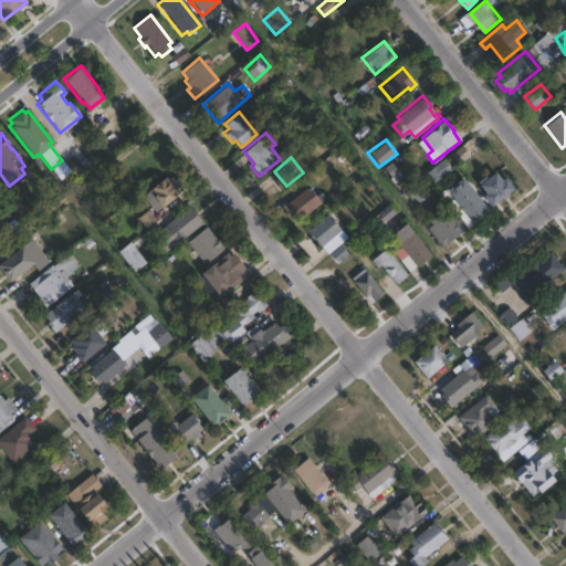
[(450,170),(441,160),(426,174),(435,184),(450,170)]
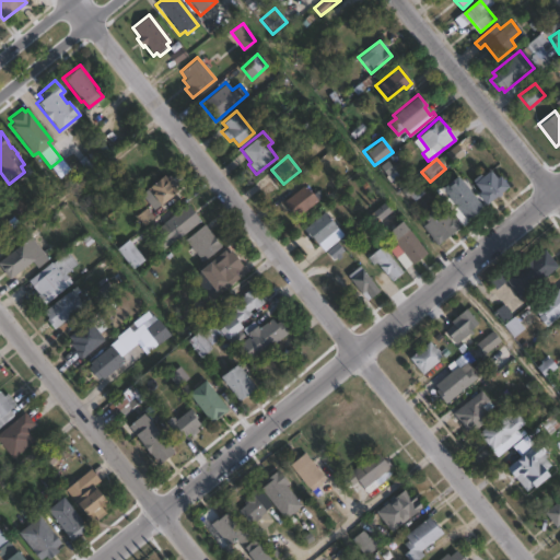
[(488,168),(494,177),(498,175),(506,186),(500,193),(501,195),(498,197),(496,195),(485,205),(475,193),(478,190),(471,183),(488,168)]
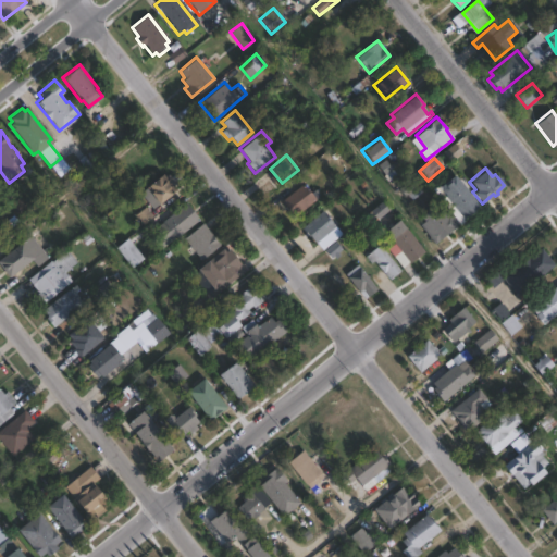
[(160,172),(165,180),(168,177),(173,183),(170,185),(174,189),(151,208),(135,187),(141,182),(144,185),(160,172)]
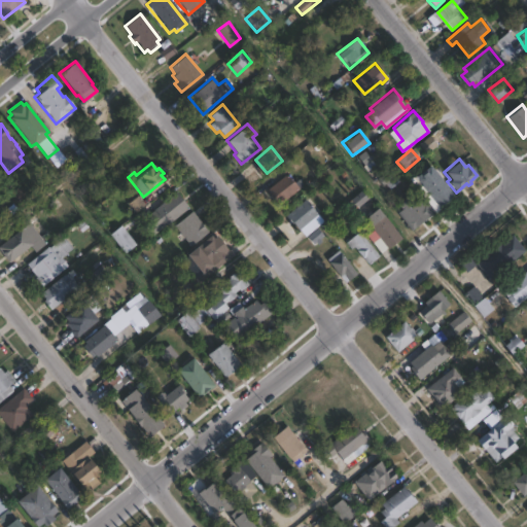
[(454,195),(438,207),(414,177),(429,165),(454,195)]
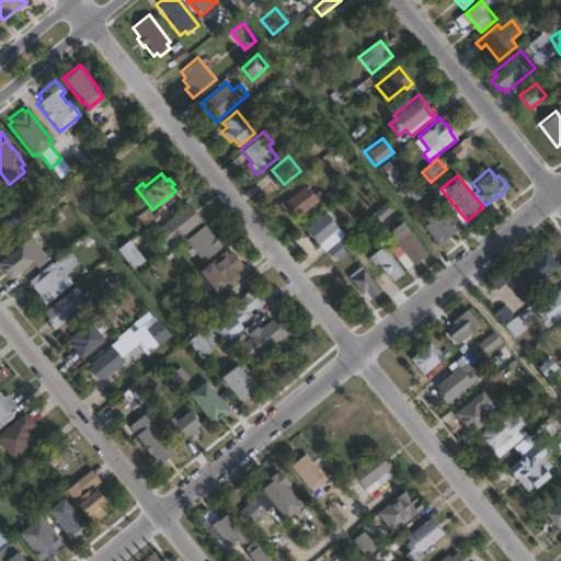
[(318,199),(296,218),(282,202),(302,183),(318,199)]
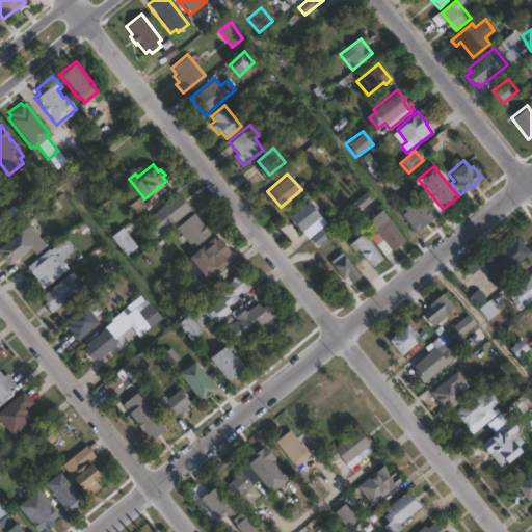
[(190,209),(155,238),(149,231),(153,228),(147,219),(177,193),(190,209)]
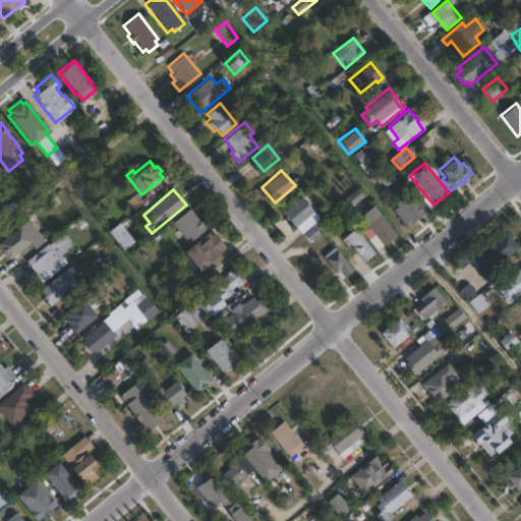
[(406,190),(413,199),(417,195),(428,210),(406,227),(392,210),(396,206),(392,201),(406,190)]
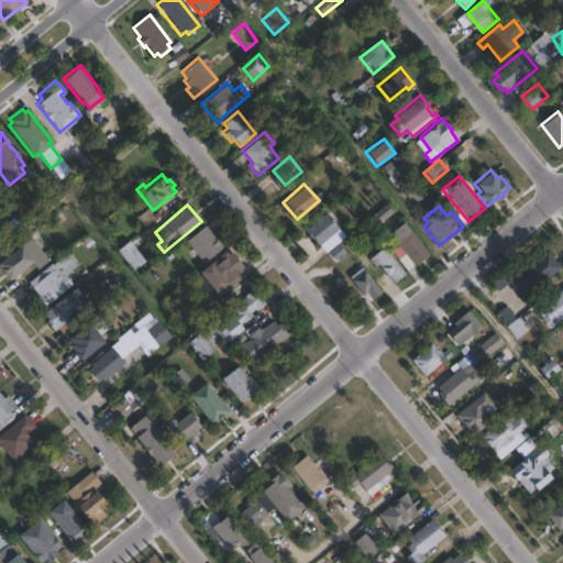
[(339,229),(317,247),(304,230),(326,211),(339,229)]
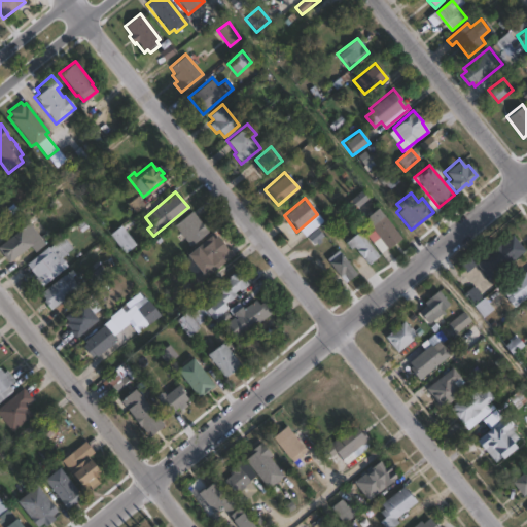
[(377,208),(382,214),(401,238),(387,249),(386,248),(380,253),(365,235),(373,230),(369,224),(369,223),(365,220),(374,214),(373,212),(377,208)]
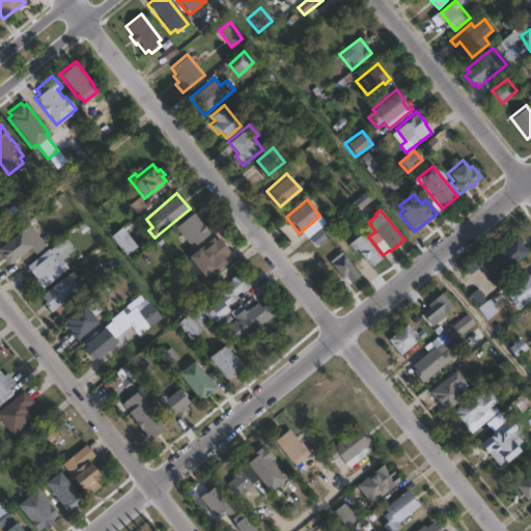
[(210,233),(191,248),(174,227),(193,213),(210,233)]
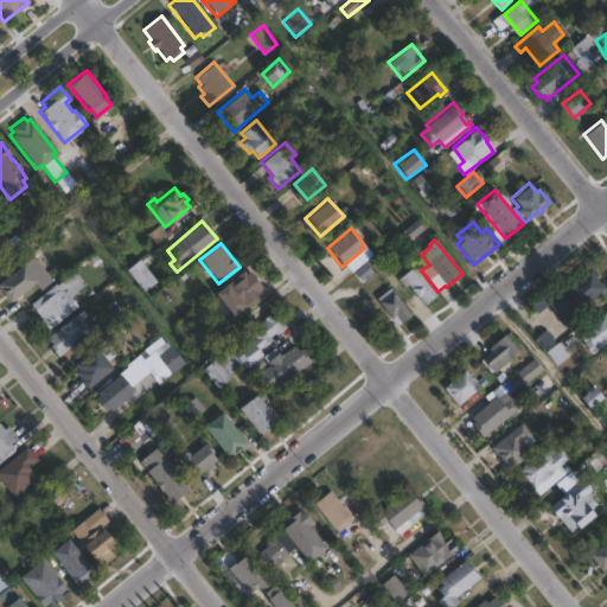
[(51,280),(38,289),(33,283),(8,302),(0,291),(0,280),(32,256),(51,280)]
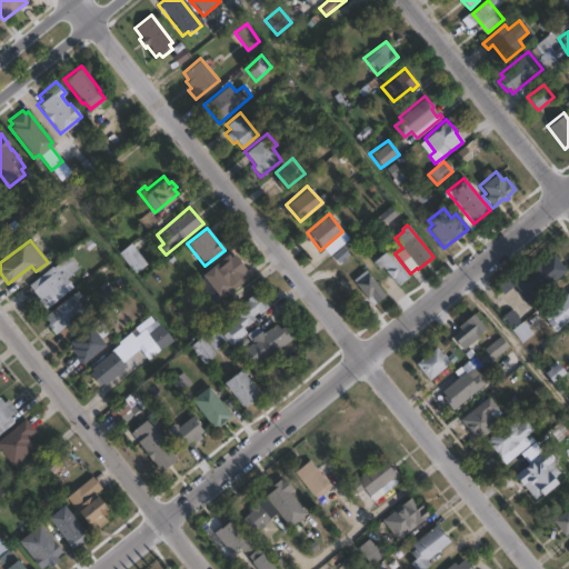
[(147,263),(135,273),(118,252),(130,242),(147,263)]
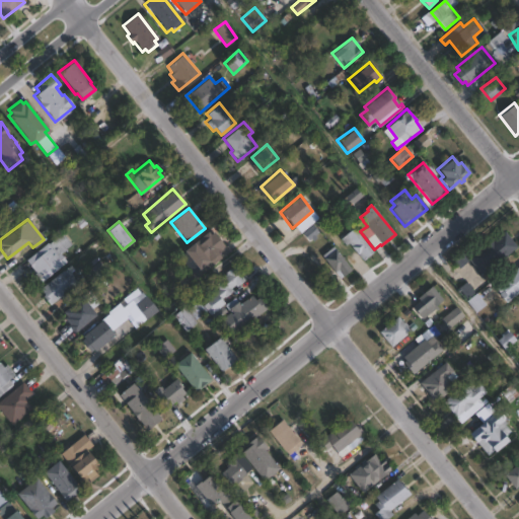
[(352,227),(373,251),(362,261),(347,242),(345,244),(340,238),(352,227)]
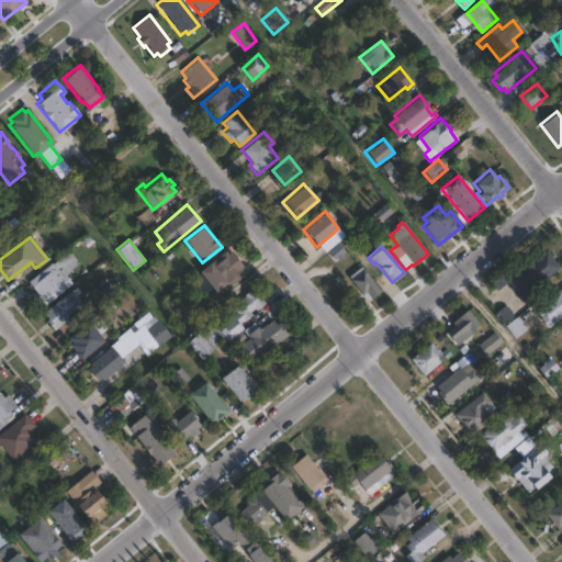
[(558,267),(520,298),(507,282),(496,291),(487,280),(498,271),(499,273),(504,271),(509,278),(543,249),(558,267)]
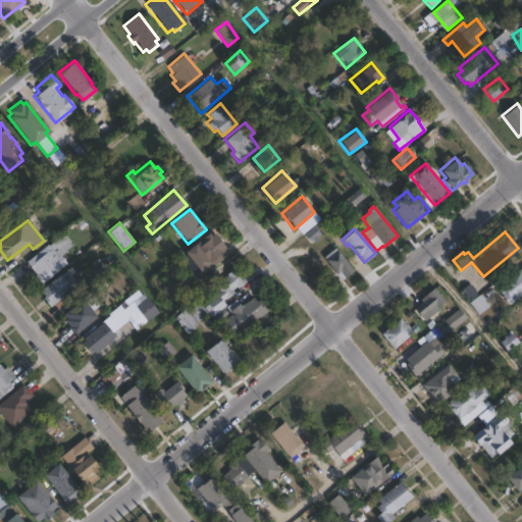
[(208,232),(211,236),(213,233),(225,248),(226,247),(231,253),(189,288),(184,281),(198,270),(183,251),(193,243),(194,245),(208,232)]
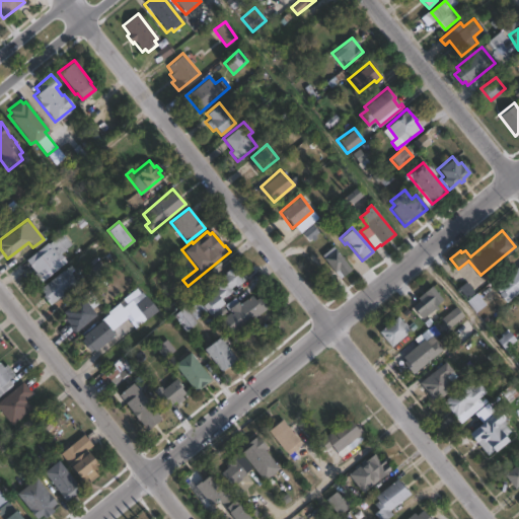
[(61,232),(71,244),(59,253),(65,262),(41,282),(32,273),(34,272),(25,260),(46,242),(47,243),(61,232)]
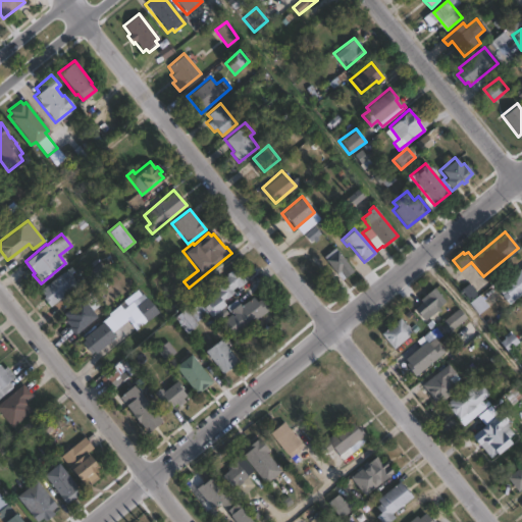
[(353,271),(345,278),(340,271),(337,273),(324,256),(334,248),(353,271)]
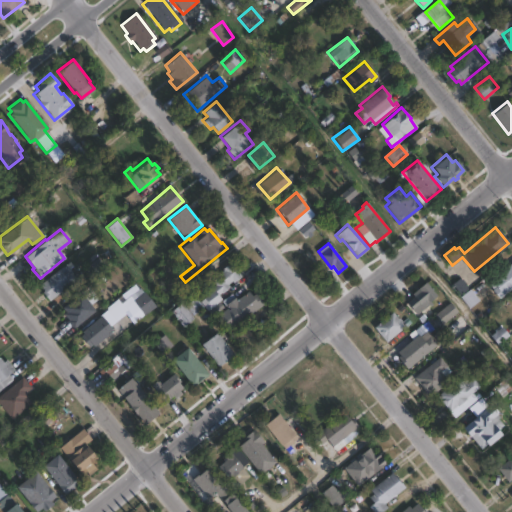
[(105,269),(90,280),(82,269),(96,258),(105,269)]
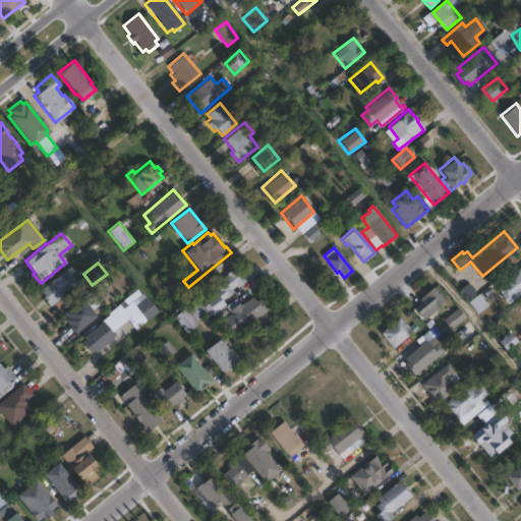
[(520,292),(508,304),(501,295),(502,294),(497,288),(499,286),(499,285),(509,276),(514,272),(520,266),(520,292)]
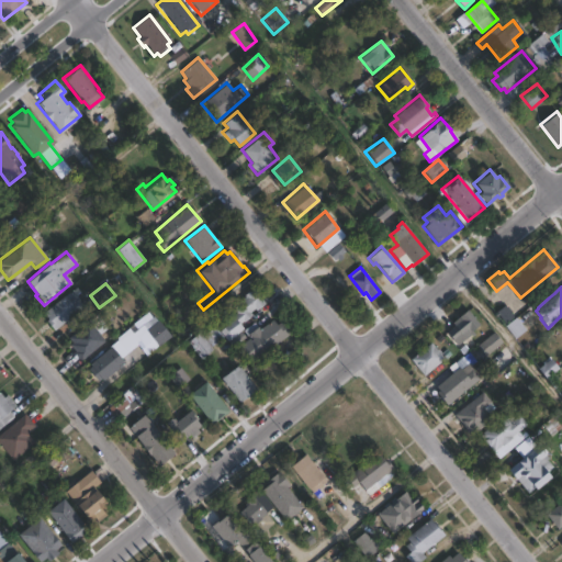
[(253,288),(265,303),(256,311),(255,308),(250,312),(251,315),(240,324),(244,328),(227,341),(218,330),(226,325),(225,323),(233,316),(232,316),(235,313),(232,307),(235,304),(234,302),(239,299),(240,300),(244,298),(243,295),(253,288)]
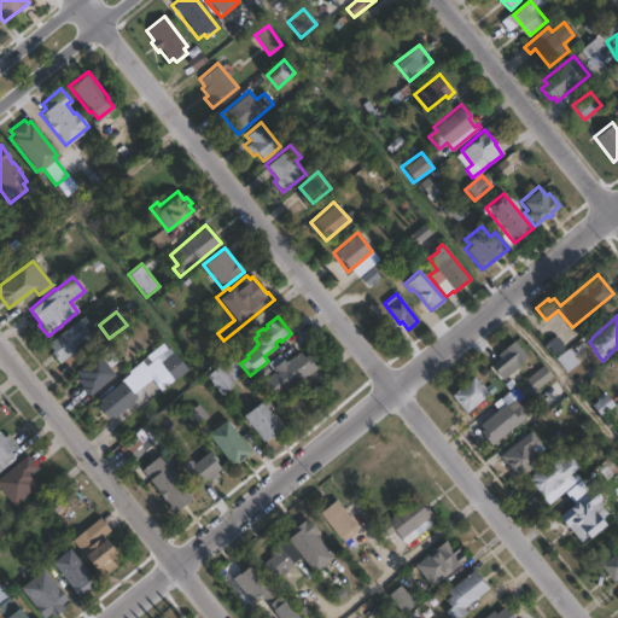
[(79,319),(93,339),(81,349),(79,347),(58,362),(51,351),(52,350),(46,343),(74,321),(74,322),(79,319)]
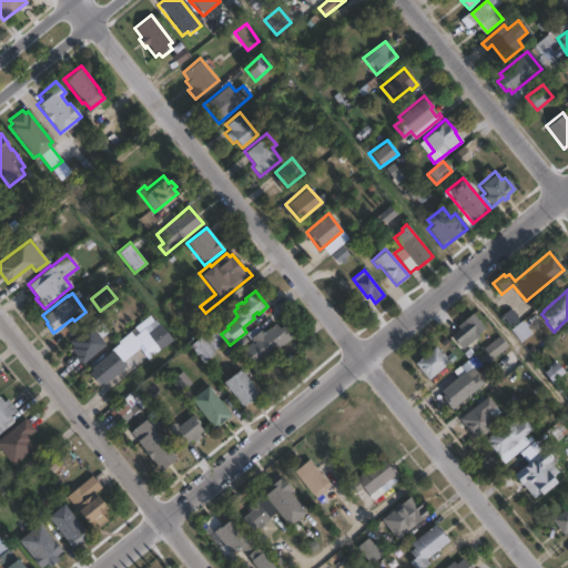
[(500,318),(510,326),(518,317),(508,310),(500,318)]
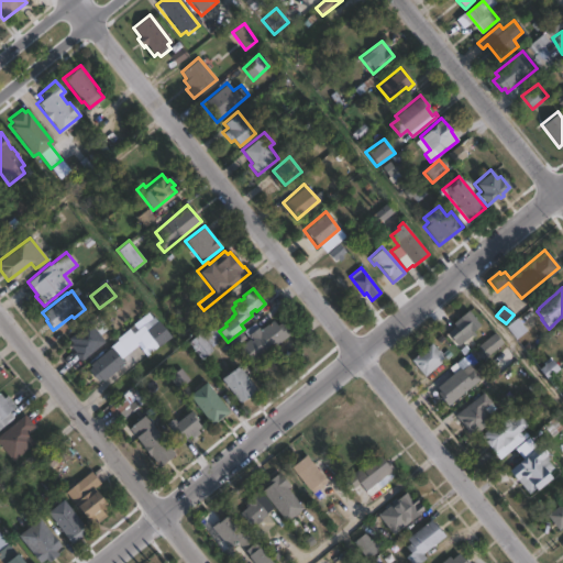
[(472,330),(479,340),(472,346),(466,339),(457,345),(446,332),(454,326),(452,323),(459,318),(459,317),(467,309),(479,324),(472,330)]
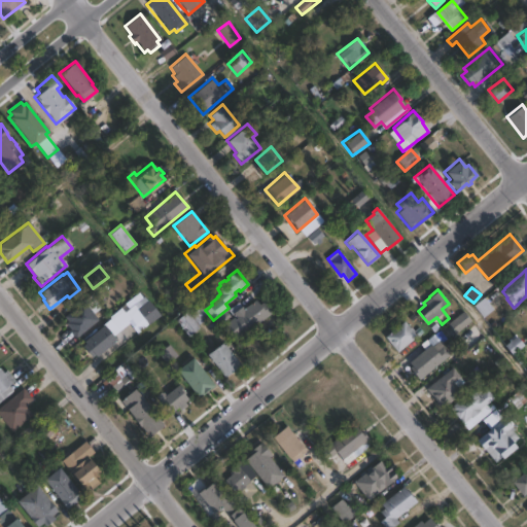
[(492,309),(482,317),(472,306),(483,297),(492,309)]
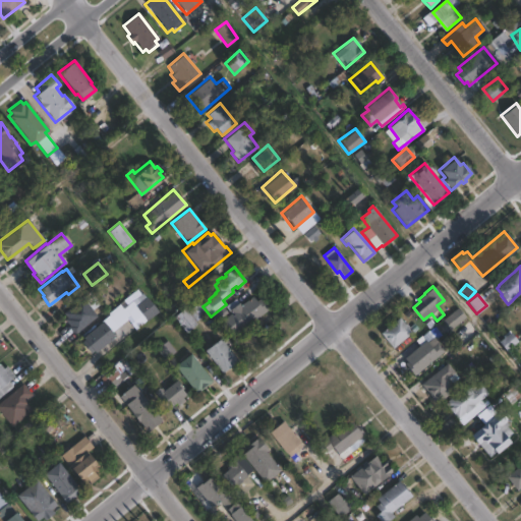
[(251,296),(254,300),(258,298),(268,309),(233,336),(221,320),(230,313),(231,314),(232,314),(229,310),(228,311),(225,306),(232,300),(235,304),(237,302),(239,305),(251,296)]
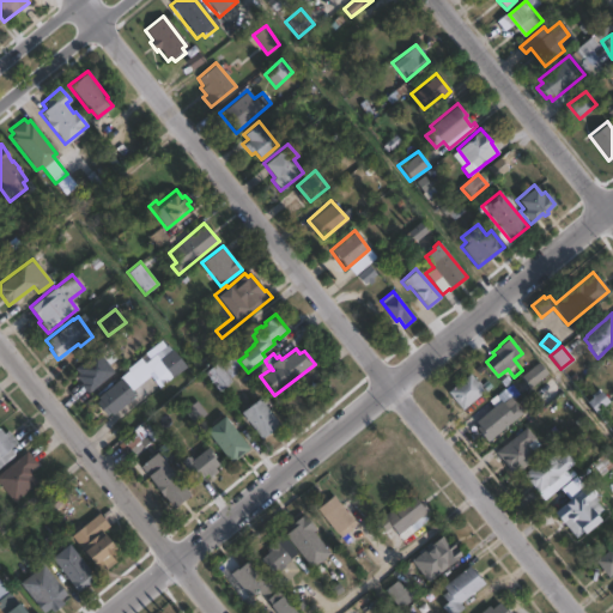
[(113,372),(87,393),(80,384),(82,383),(76,376),(78,374),(74,368),(96,350),(113,372)]
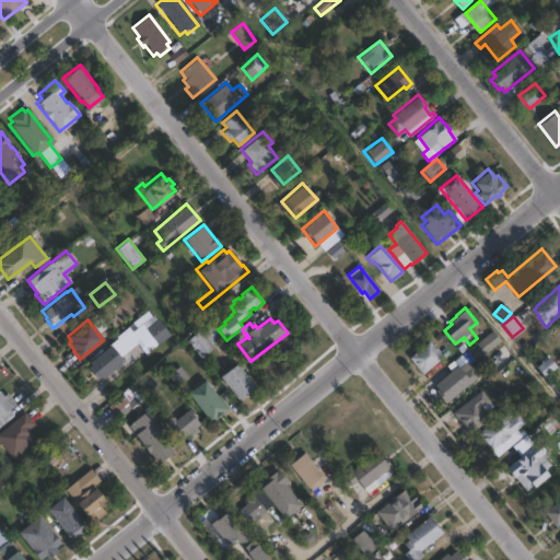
[(155,319),(170,335),(158,346),(152,338),(143,346),(132,333),(142,324),(146,328),(155,319)]
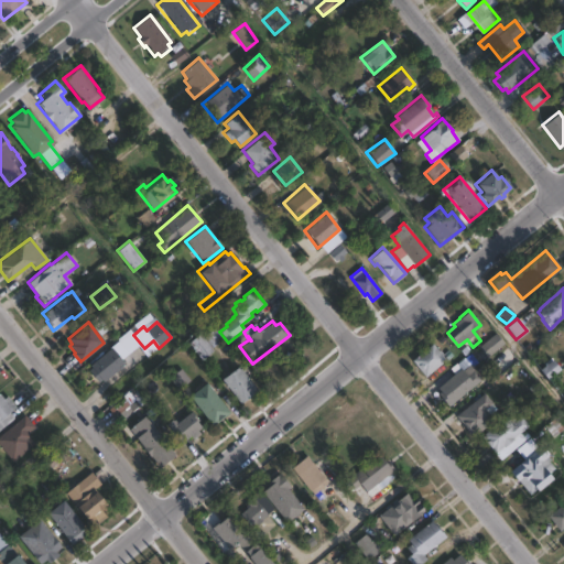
[(210,350),(198,359),(185,342),(196,332),(210,350)]
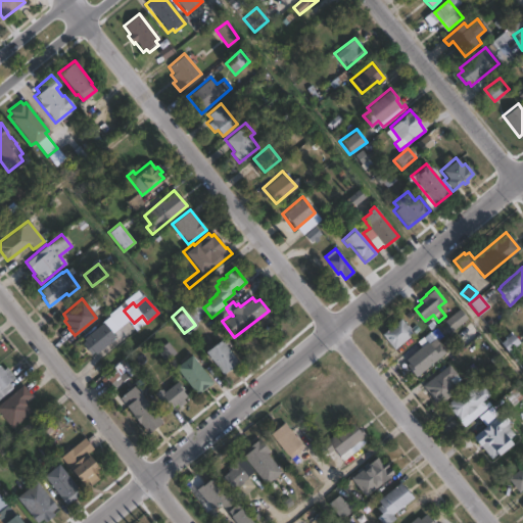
[(468,318),(453,331),(444,322),(460,308),(468,318)]
